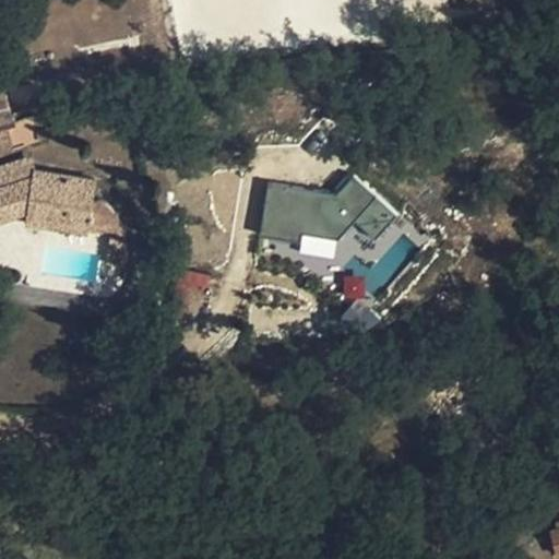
[(0,105),(0,128),(7,127),(18,123),(9,103),(1,105),(0,105)]
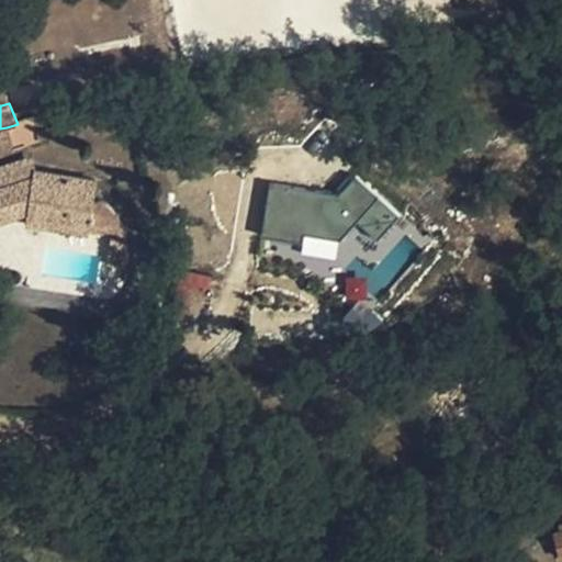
[(7,127),(0,128),(0,145),(10,143),(7,127)]
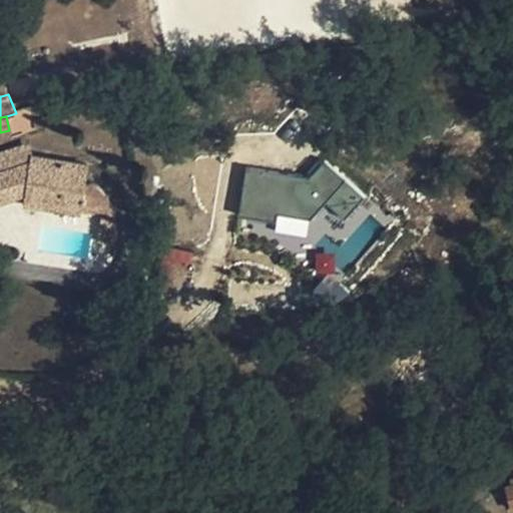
[(50,126),(48,116),(34,120),(36,129),(50,126)]
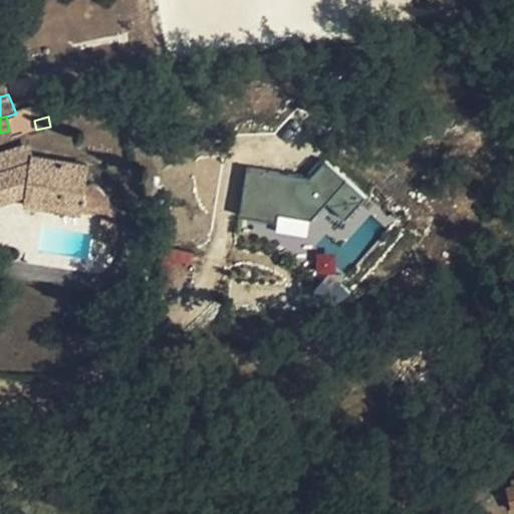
[(0,153),(0,174),(31,163),(32,157),(29,149),(26,143),(0,153)]
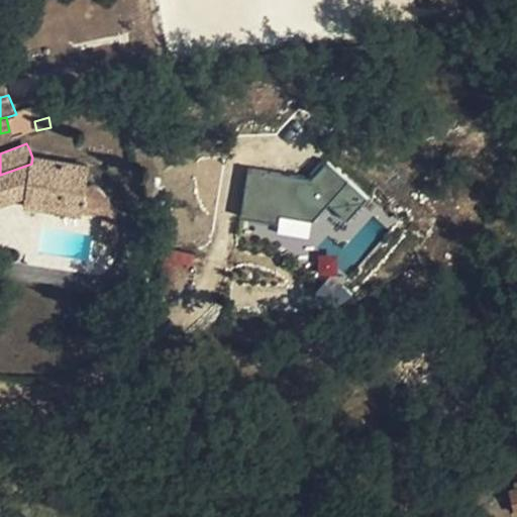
[(0,203),(26,195),(45,197),(44,207),(83,213),(84,212),(88,185),(90,167),(32,158),(31,164),(0,175),(0,203)]
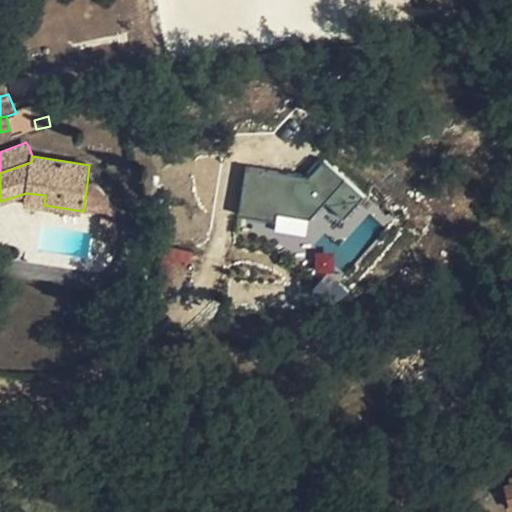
[(93,184),(87,183),(83,210),(102,212),(116,214),(115,208),(114,203),(111,198),(108,195),(105,192),(103,190),(101,189),(99,187),(97,186),(96,185),(94,184),(93,184)]
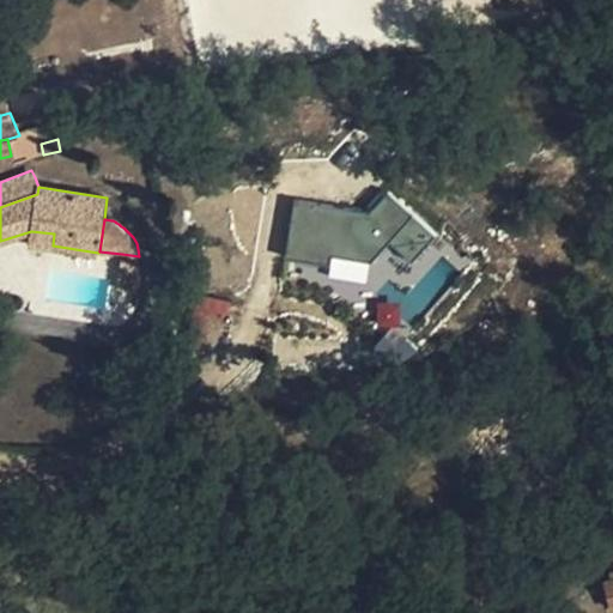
[(54,234),(31,231),(29,243),(53,246),(54,234)]
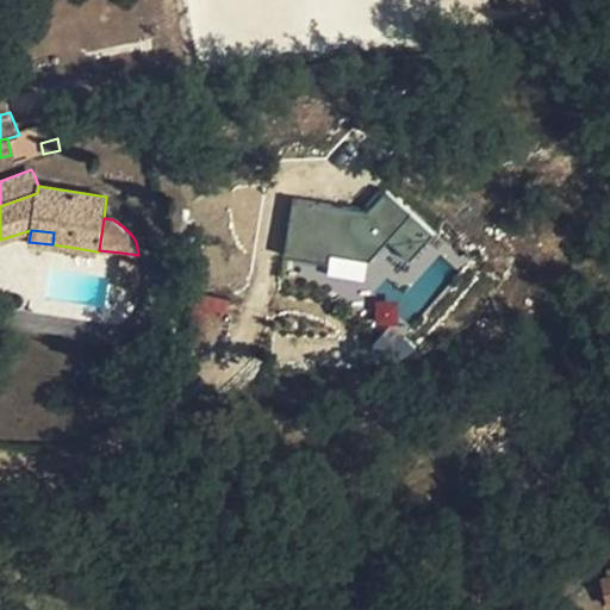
[(406,237),(368,248),(373,268),(374,269),(411,261),(406,237)]
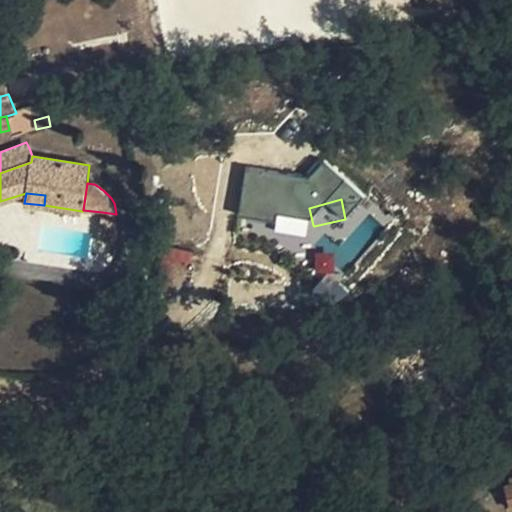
[(313,225),(309,208),(286,213),(291,231),(313,225)]
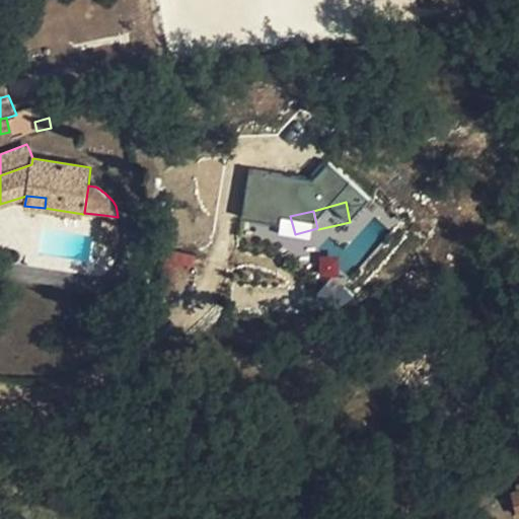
[(118,217),(103,215),(100,243),(116,245),(119,217),(118,217)]
